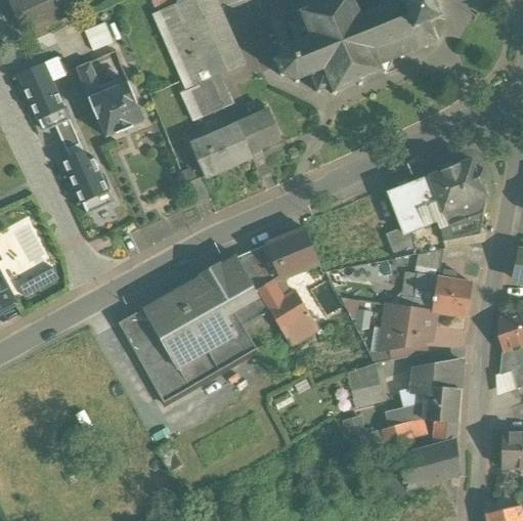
[(10,0),(14,7),(13,8),(24,32),(76,8),(72,0),(10,0)]
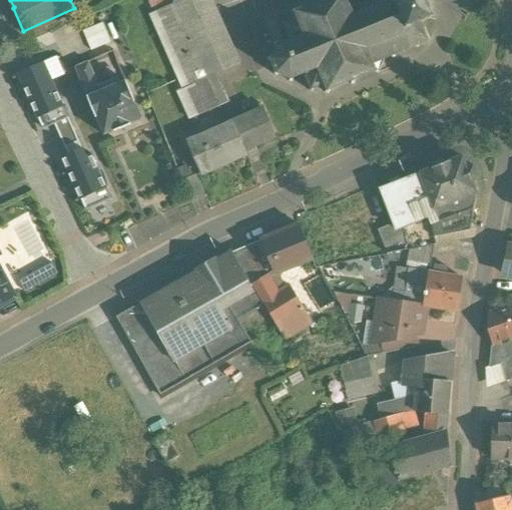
[(146,0),(150,9),(170,0),(146,0)]
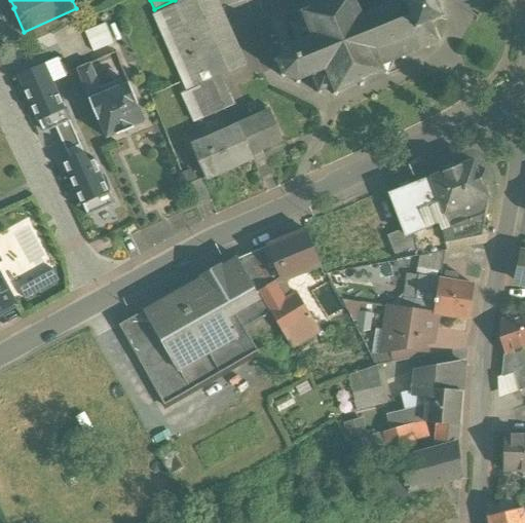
[(219,75),(211,79),(210,77),(241,63),(213,0),(178,0),(150,12),(184,88),(178,91),(191,121),(223,107),(232,104),(219,75)]
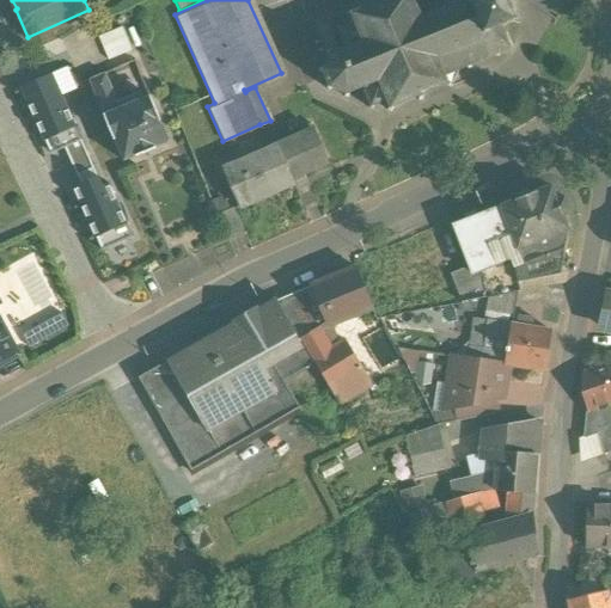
[(379,0),(376,0),(376,1),(353,11),(346,8),(334,13),(333,8),(310,17),(310,16),(304,19),(306,25),(295,29),(307,59),(324,53),(322,59),(324,60),(322,67),(318,67),(317,72),(322,72),(327,83),(323,86),(327,88),(330,86),(342,90),(342,96),(347,96),(347,91),(361,85),(368,102),(366,108),(371,109),(372,104),(385,99),(388,105),(386,110),(390,111),(392,105),(415,96),(417,100),(421,99),(419,94),(441,85),(450,85),(456,68),(464,65),(465,69),(470,67),(469,63),(492,53),(496,55),(499,50),(506,48),(508,48),(509,45),(506,44),(499,25),(513,19),(509,10),(513,8),(509,0),(379,0)]
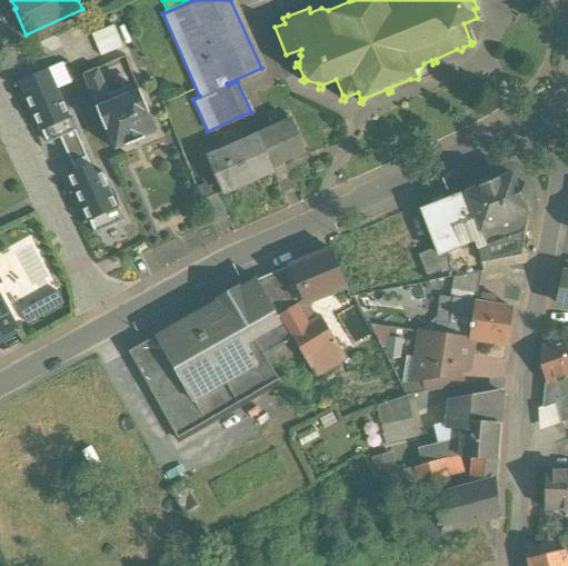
[(111,25),(90,33),(100,55),(121,46),(111,25)]
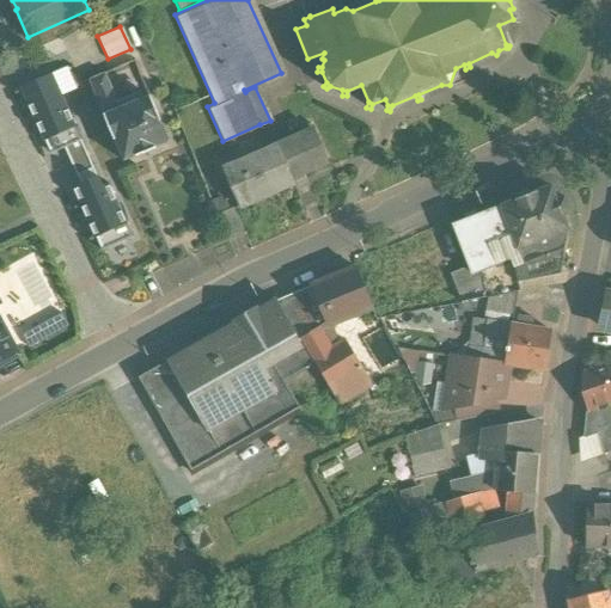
[(44,139),(74,126),(50,72),(20,85),(44,139)]
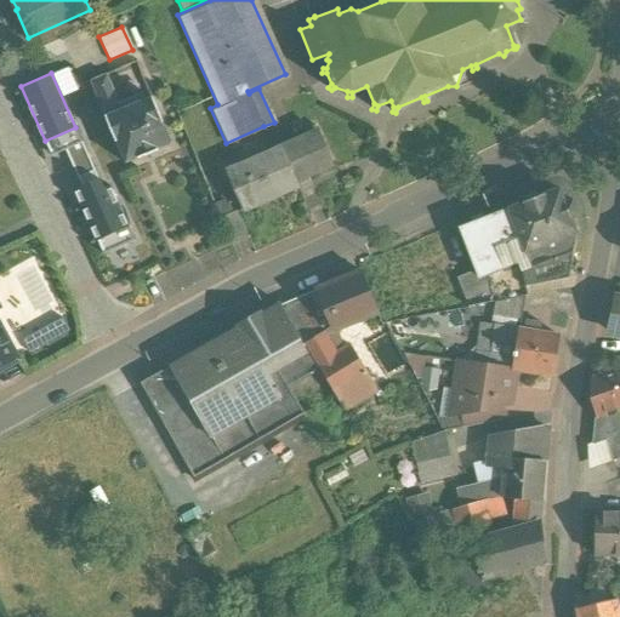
[(106,74),(89,80),(102,115),(120,109),(118,103),(106,74)]
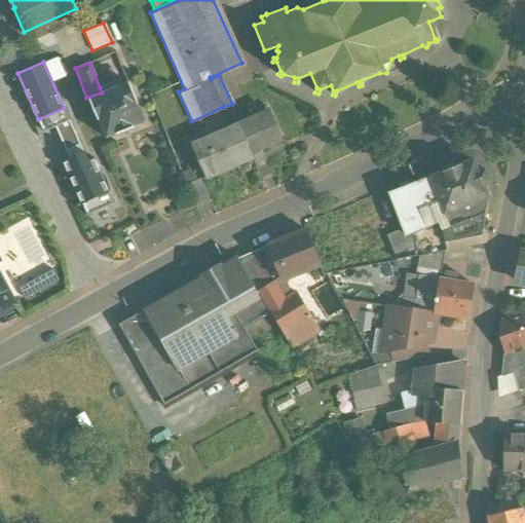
[(119,79),(100,87),(102,92),(86,98),(96,120),(98,119),(105,138),(143,123),(135,104),(137,104),(127,81),(121,84),(119,79)]
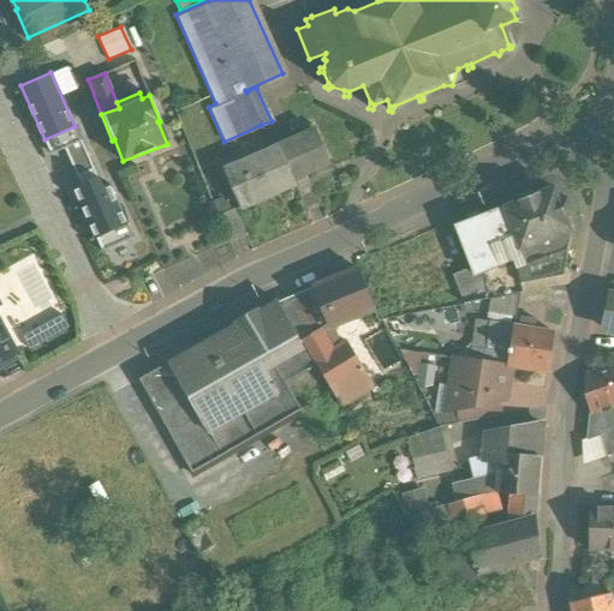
[(45,139),(51,153),(64,147),(81,139),(75,126),(45,139)]
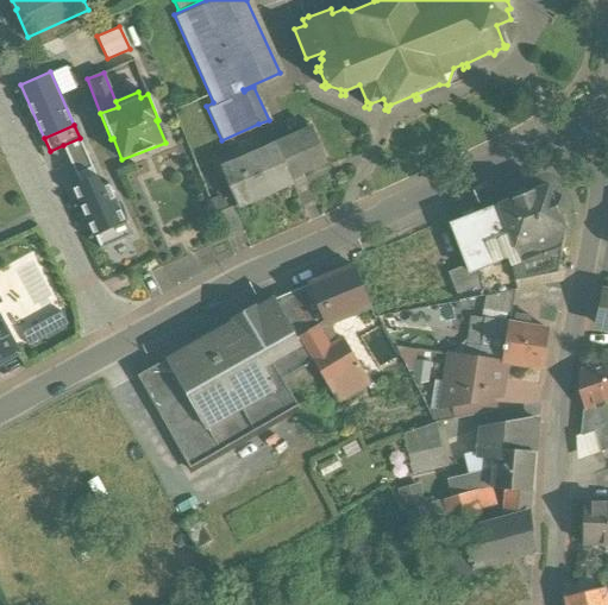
[(287,137),(273,143),(288,176),(324,161),(309,127),(287,137)]
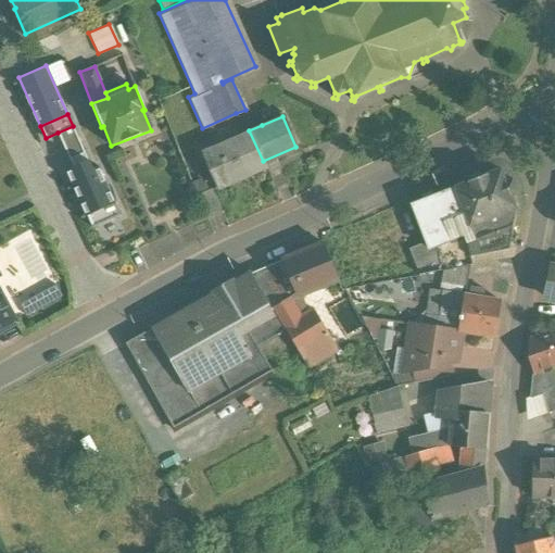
[(84,150),(73,126),(58,133),(68,156),(84,150)]
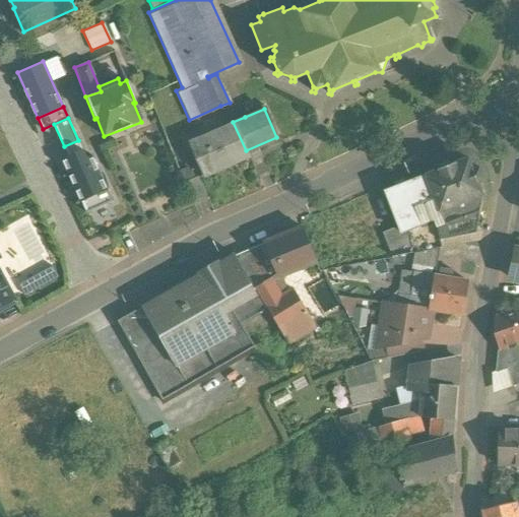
[(246,150),(233,122),(187,142),(201,176),(248,155),(246,150)]
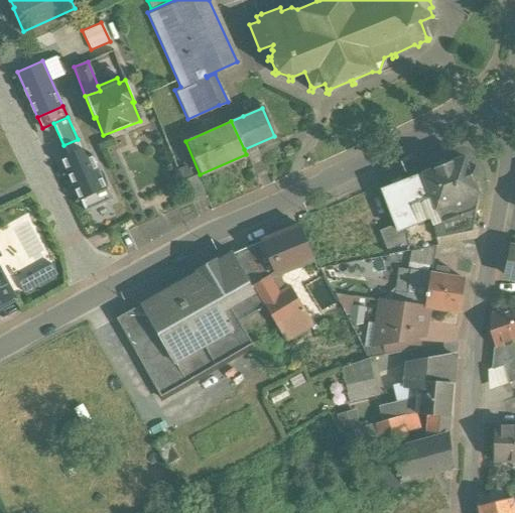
[(78,139),(63,145),(68,153),(82,146),(78,139)]
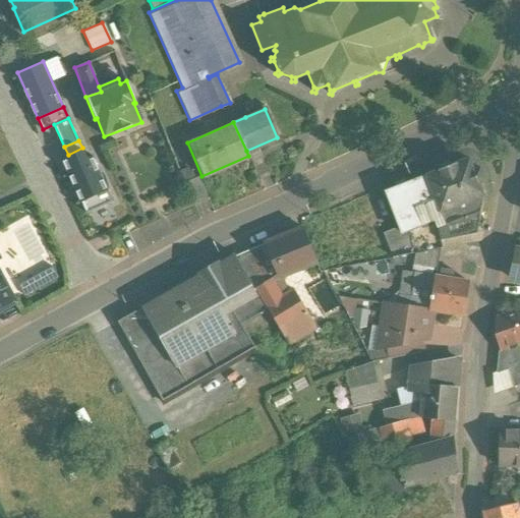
[(68,155),(61,158),(81,200),(107,188),(91,155),(87,157),(82,148),(68,155)]
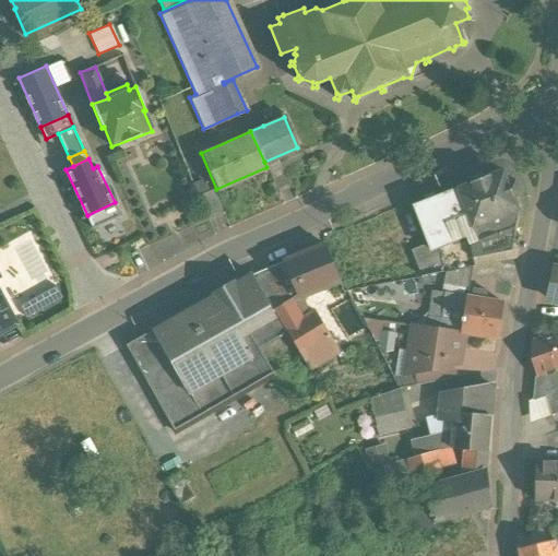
[(500,168),(455,186),(455,188),(471,226),(515,209),(511,196),(518,192),(512,178),(506,181),(500,168)]
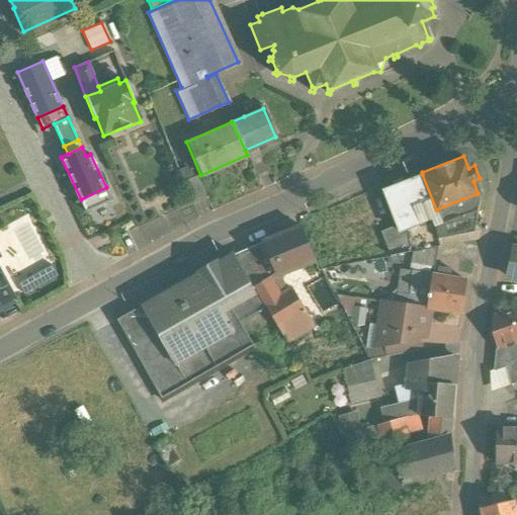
[(422,174),(399,183),(398,180),(393,182),(394,185),(382,189),(394,218),(398,229),(404,227),(408,250),(411,249),(436,245),(437,244),(436,237),(433,219),(439,218),(436,209),(422,174)]
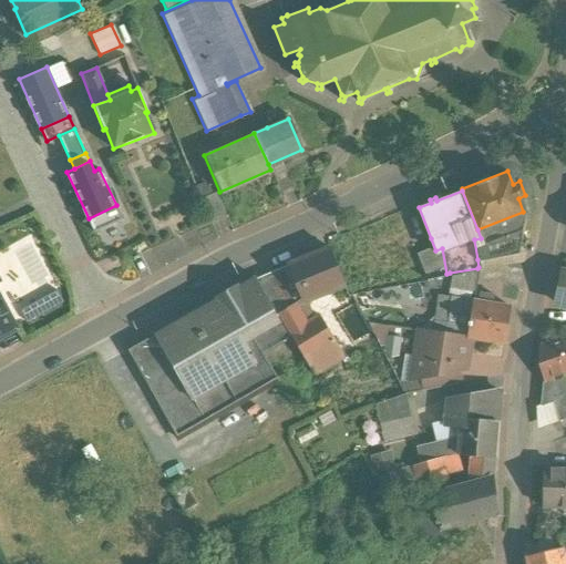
[(94,231),(122,217),(116,205),(89,218),(94,231)]
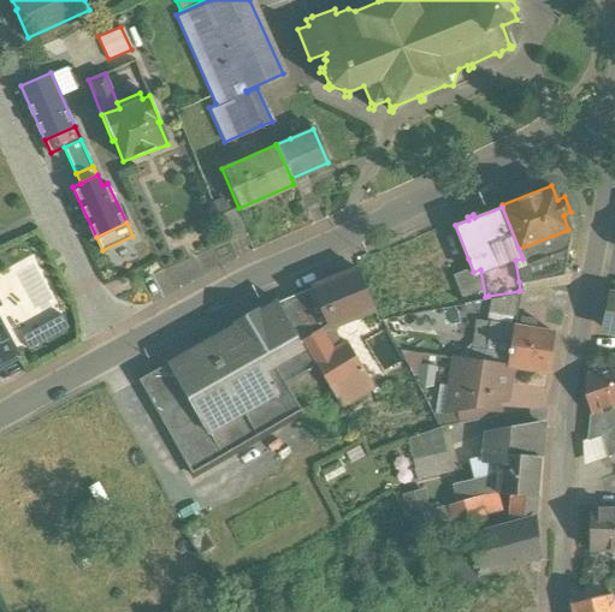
[(568,230),(519,249),(522,259),(530,279),(561,273),(568,230)]
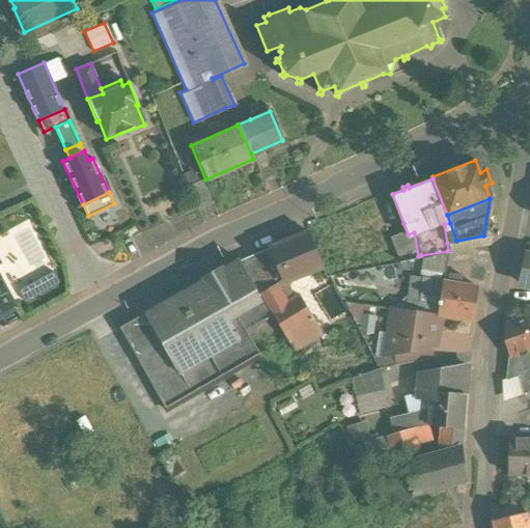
[(408,234),(403,223),(397,225),(399,231),(388,235),(397,260),(418,256),(414,232),(408,234)]
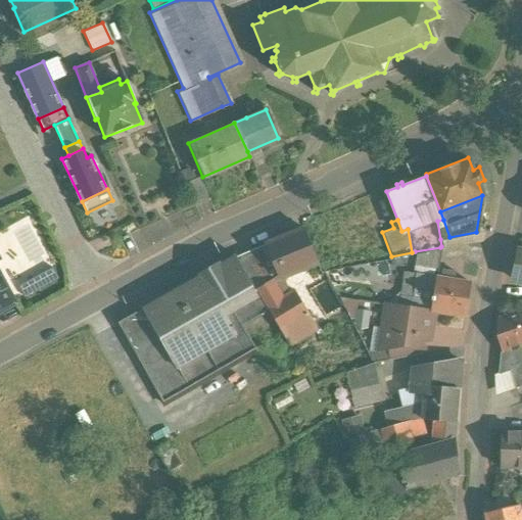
[(443,220),(437,221),(440,239),(449,237),(443,220)]
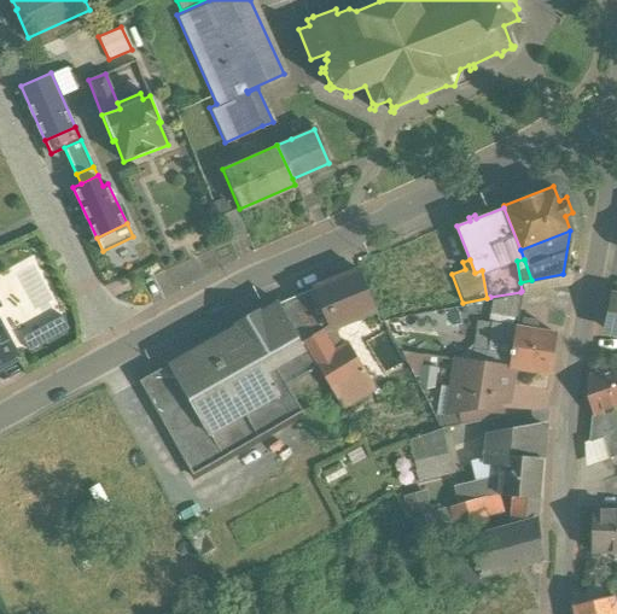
[(358,267),(310,286),(312,287),(329,329),(376,309),(358,267)]
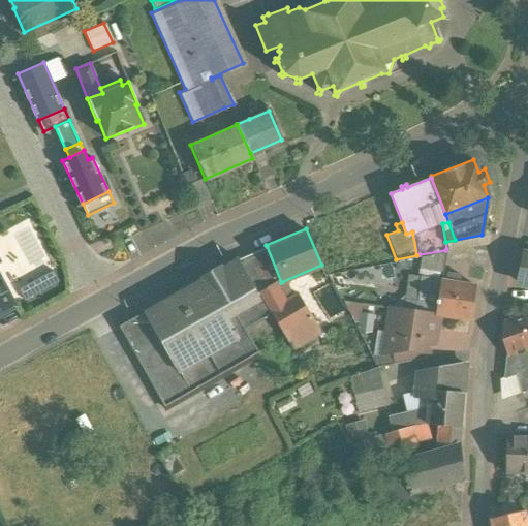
[(273,285),(281,282),(266,247),(253,252),(268,286),(272,283),(273,285)]
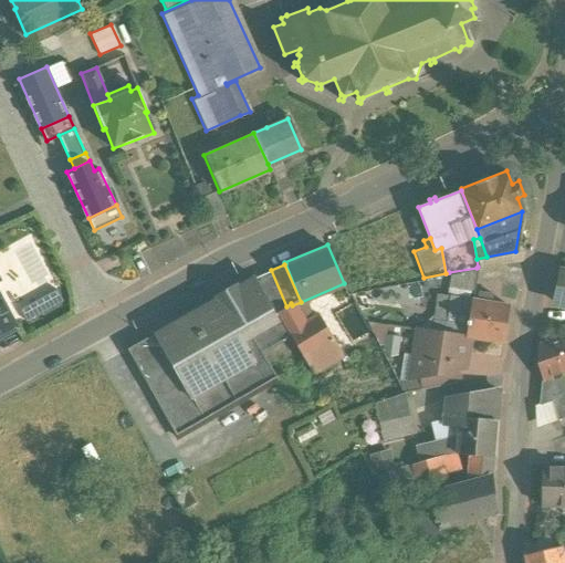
[(477,268),(449,272),(445,292),(470,298),(477,268)]
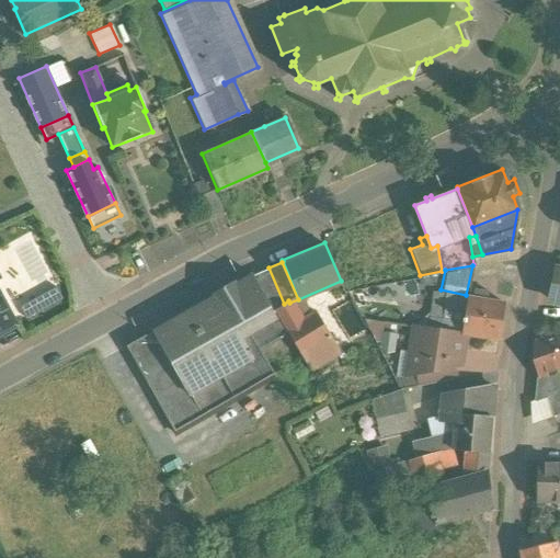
[(269,268),(252,273),(274,309),(284,304),(269,268)]
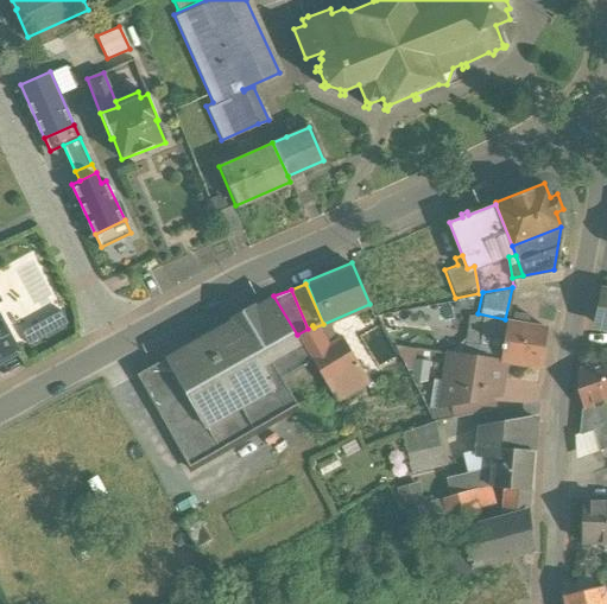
[(606,290),(601,290),(594,323),(606,325),(606,290)]
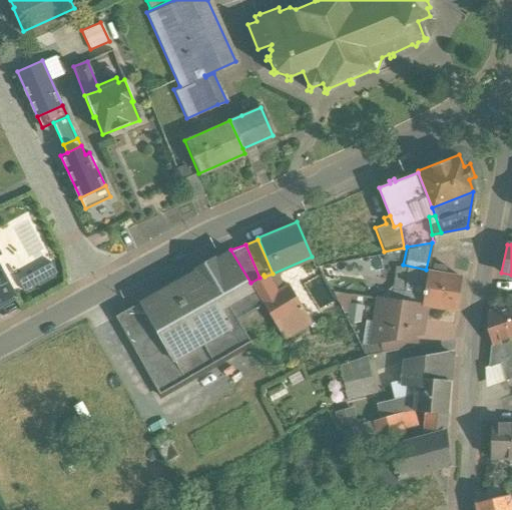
[(230,249),(203,265),(224,300),(250,283),(230,249)]
